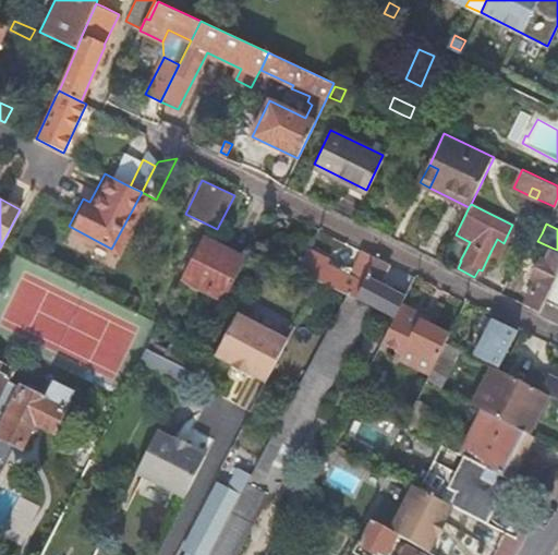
[(533,229),(529,236),(537,241),(542,233),(533,229)]
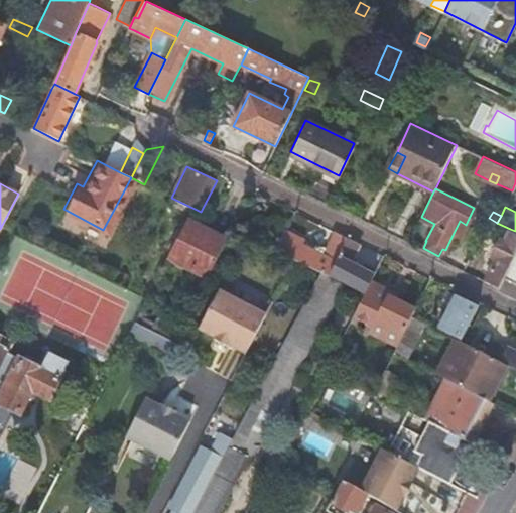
[(227,238),(186,220),(166,257),(207,277),(227,238)]
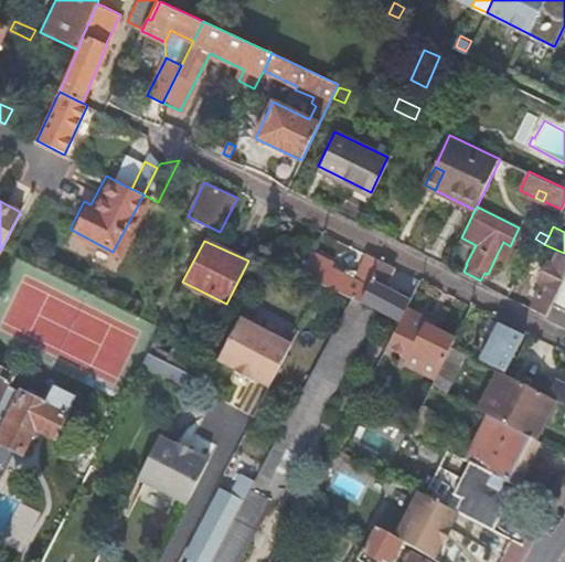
[(510,246),(503,242),(496,257),(502,262),(510,246)]
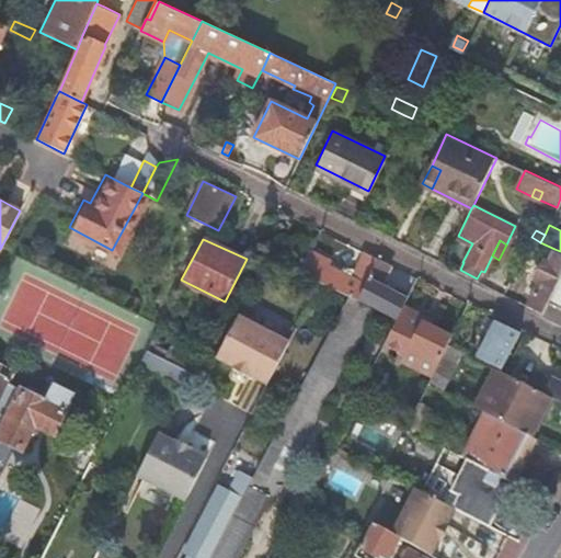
[(358,297),(378,258),(365,251),(355,277),(321,261),(323,257),(308,249),(297,270),(319,281),(347,294),(357,299),(358,297)]
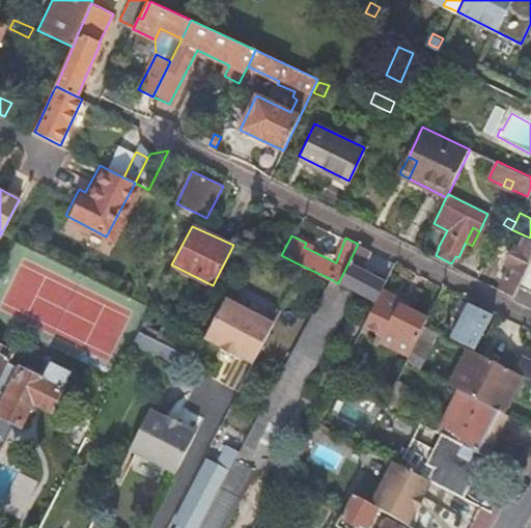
[(512,297),(519,284),(530,256),(530,238),(525,235),(519,248),(515,247),(507,265),(509,266),(498,289),(512,297)]
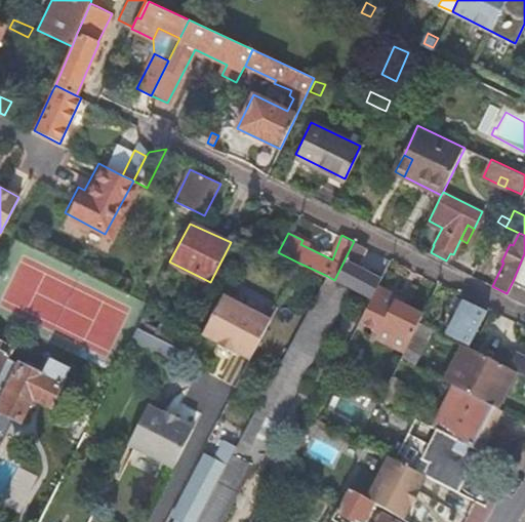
[(364,246),(354,241),(335,278),(371,296),(377,284),(380,278),(354,265),(364,246)]
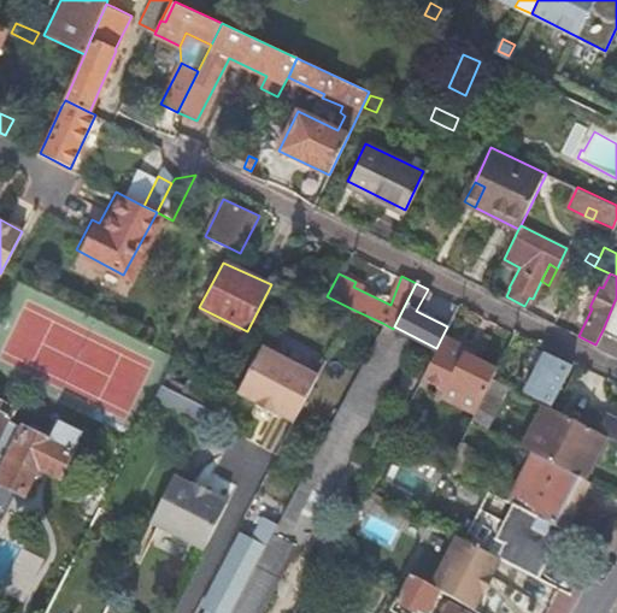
[(616,298),(603,330),(616,337),(616,298)]
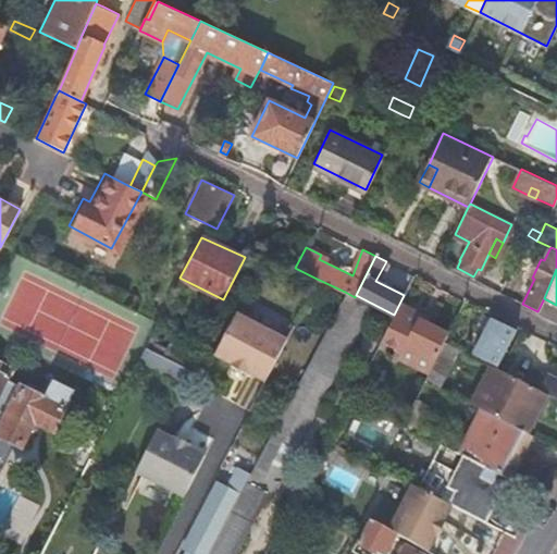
[(371,306),(355,297),(345,292),(250,472),(246,481),(268,492),(279,477),(371,306)]
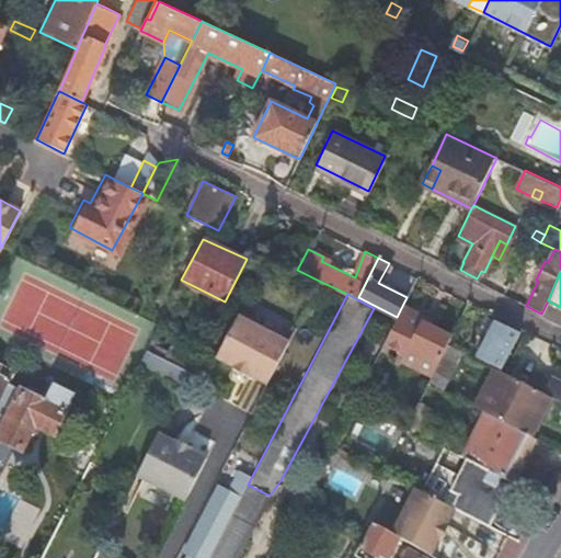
[(423,315),(403,304),(397,317),(397,319),(382,343),(402,353),(398,361),(430,376),(446,343),(450,334),(428,323),(421,319),(423,315)]
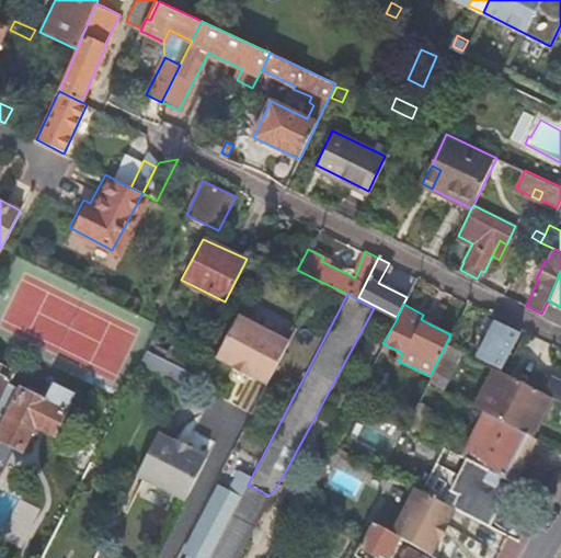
[(266,382),(288,340),(238,314),(216,354),(232,364),(231,366),(248,374),(249,372),(266,382)]
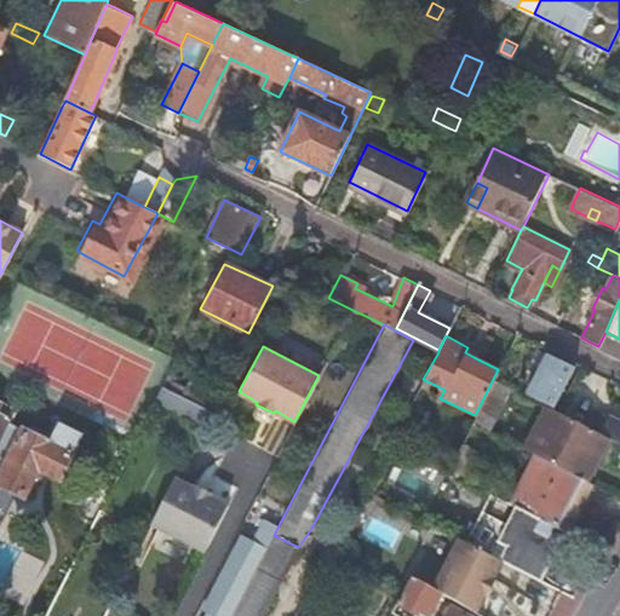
[(474,357),(476,351),(468,347),(465,352),(474,357)]
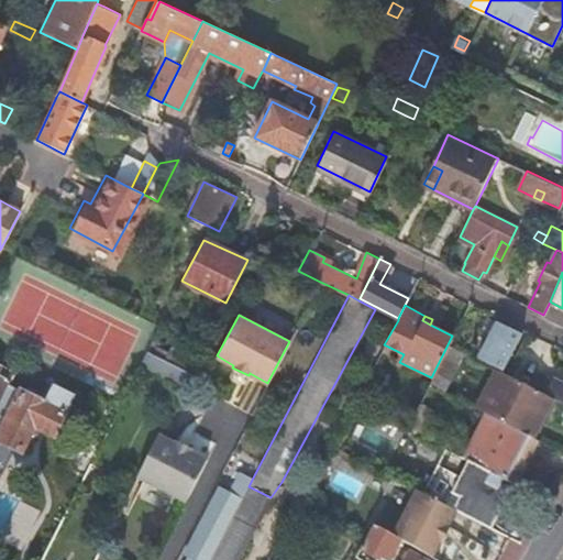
[(521,332),(497,320),(490,332),(493,340),(486,341),(477,357),(501,370),(521,332)]
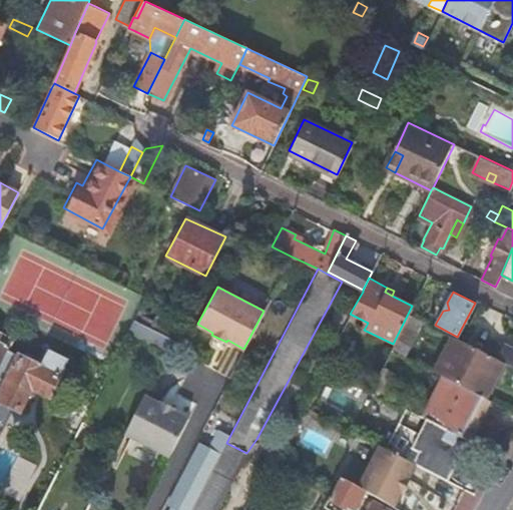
[(421,320),(408,314),(393,344),(390,349),(403,356),(421,320)]
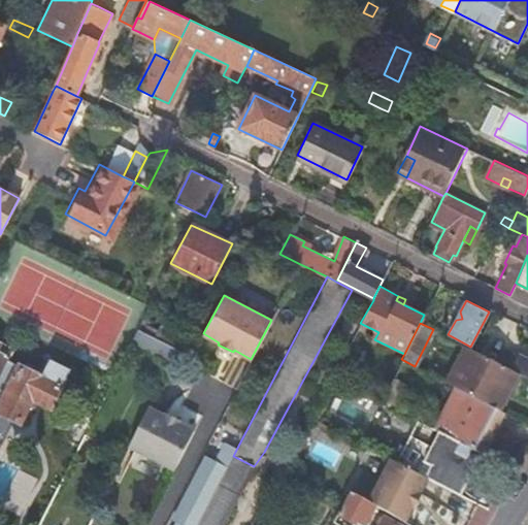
[(170,364),(178,348),(137,328),(130,343),(170,364)]
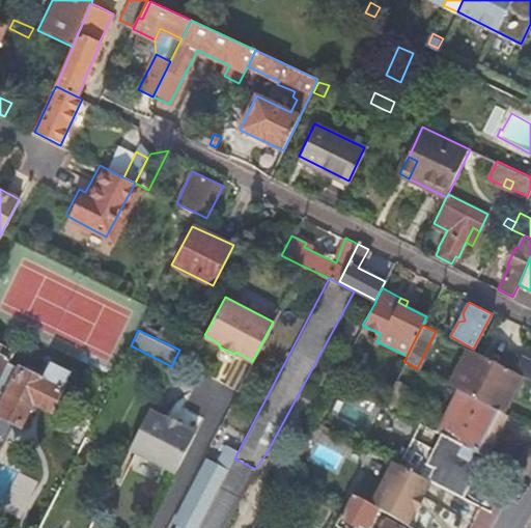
[(0,345),(1,343),(0,343),(0,377),(7,361),(9,359),(0,354),(0,345)]
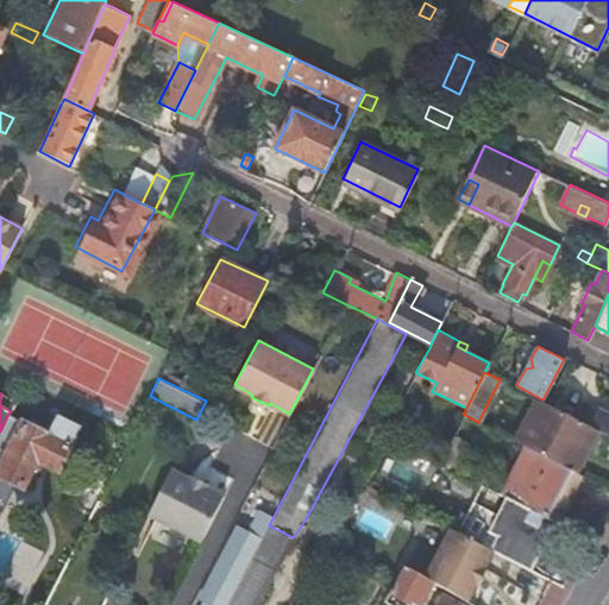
[(573,472),(597,429),(590,424),(546,402),(537,398),(514,440),(526,447),(573,472)]
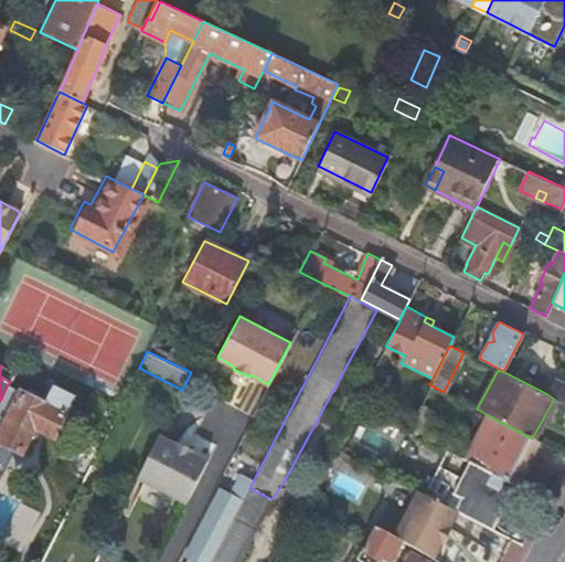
[(558,401),(564,403),(564,385),(554,380),(547,394),(554,399),(558,401)]
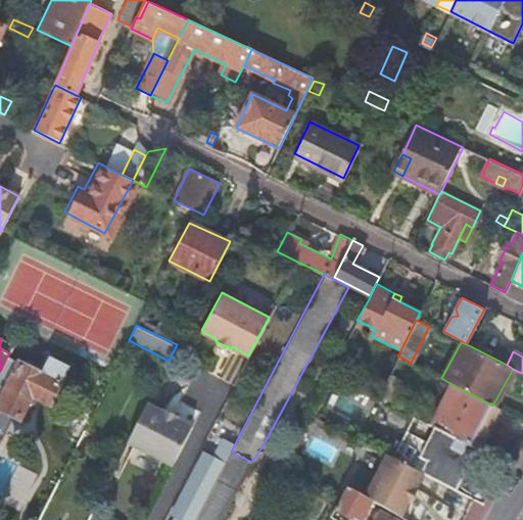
[(0,427),(5,430),(13,416),(20,419),(32,394),(52,405),(62,383),(61,382),(68,367),(49,357),(41,373),(7,356),(0,371),(0,427)]
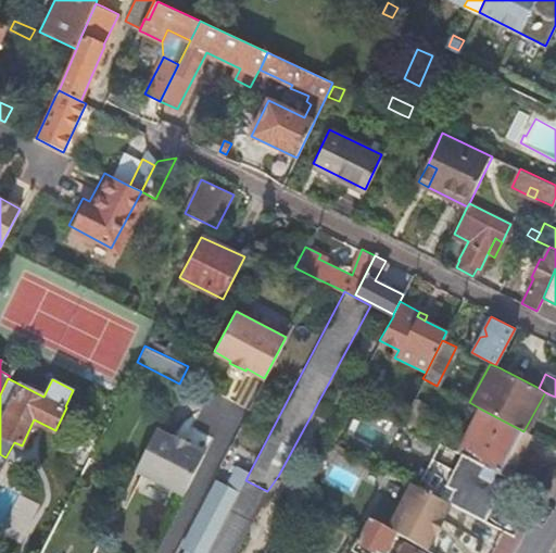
[(529,434),(550,394),(545,392),(523,431),(529,434)]
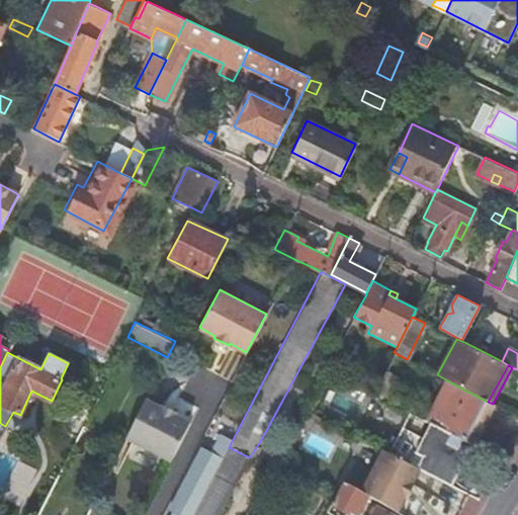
[(371,393),(326,368),(318,381),(342,396),(356,406),(362,395),(368,398),(371,393)]
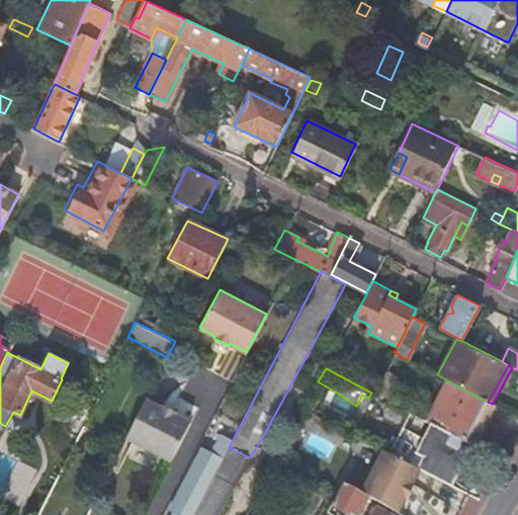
[(399,376),(385,370),(373,393),(387,401),(399,376)]
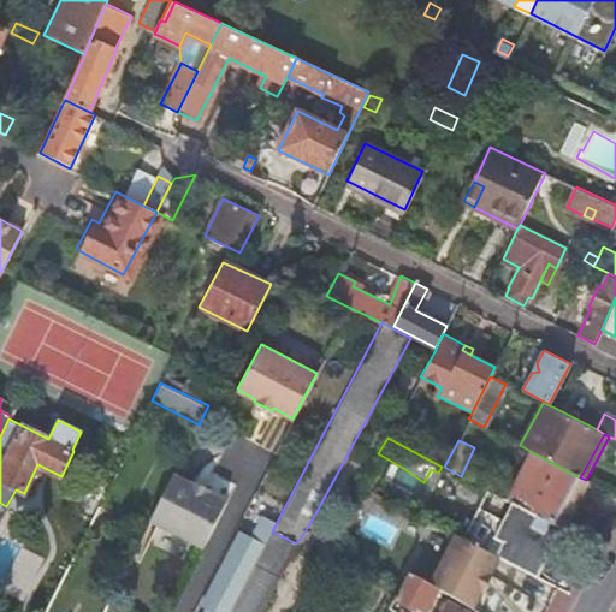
[(562,527),(586,480),(580,477),(532,452),(508,499),(521,506),(562,527)]
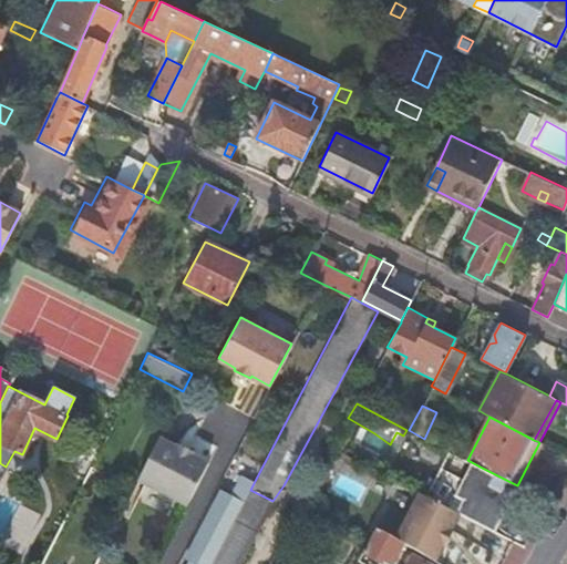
[(161,436),(138,479),(187,503),(208,461),(193,452),(194,450),(177,442),(176,444),(161,436)]
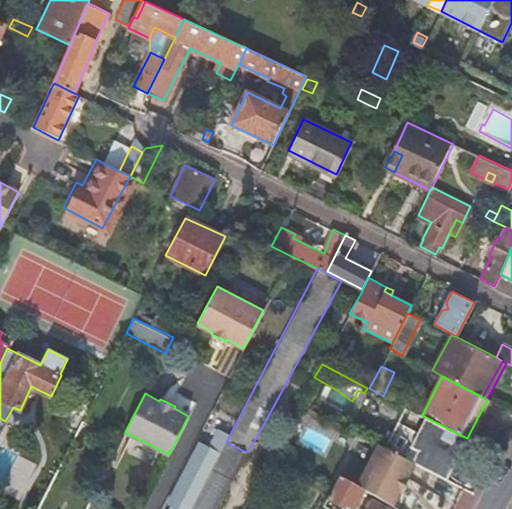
[(468,439),(467,438),(433,421),(413,460),(415,461),(447,478),(468,439)]
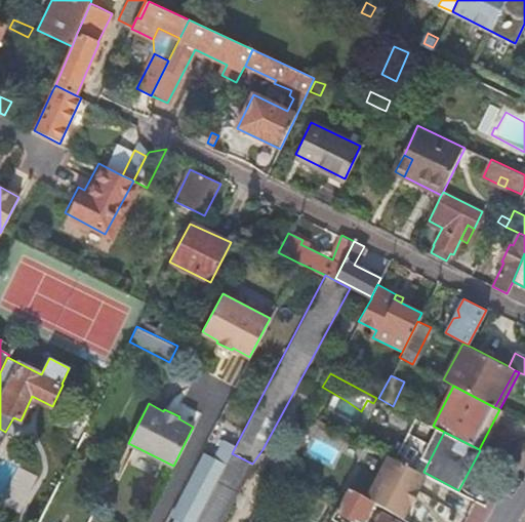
[(215,457),(225,440),(213,434),(204,452),(215,457)]
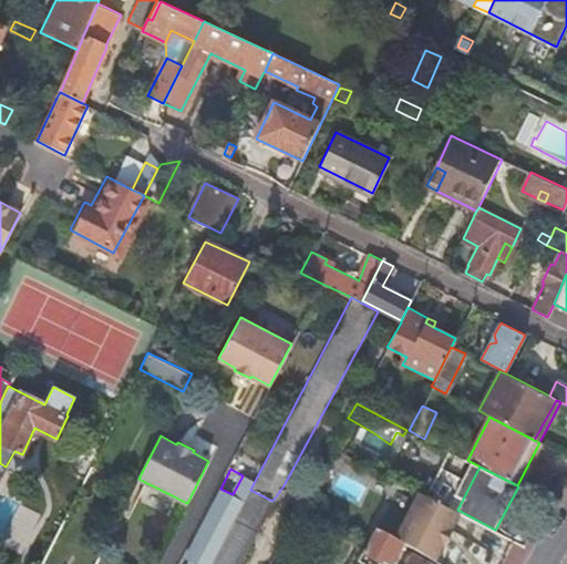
[(250,490),(255,481),(243,475),(233,494),(220,489),(185,557),(188,560),(195,563),(210,563),(235,519),(250,490)]
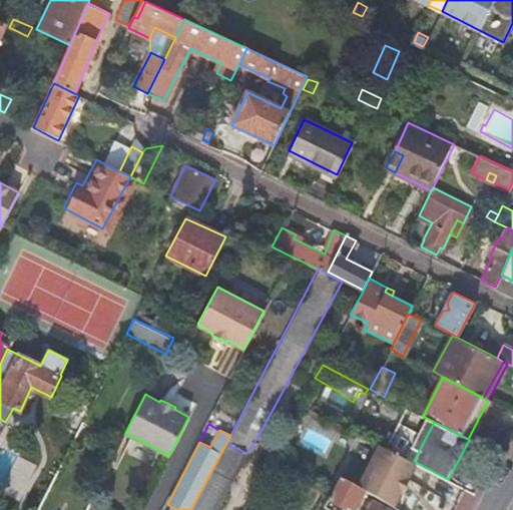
[(232,479),(246,453),(226,443),(212,469),(232,479)]
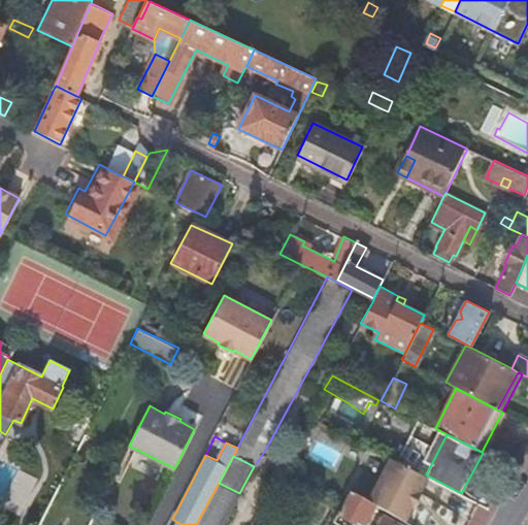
[(370,500),(375,504),(405,522),(413,506),(416,507),(423,493),(421,491),(428,476),(426,474),(402,463),(391,457),(370,500)]
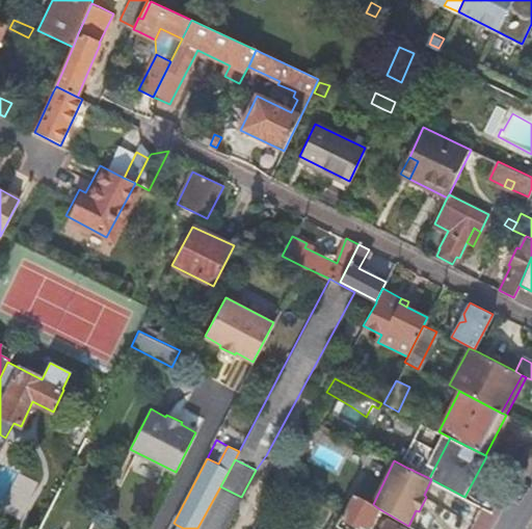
[(220,486),(197,528),(223,528),(241,497),(220,486)]
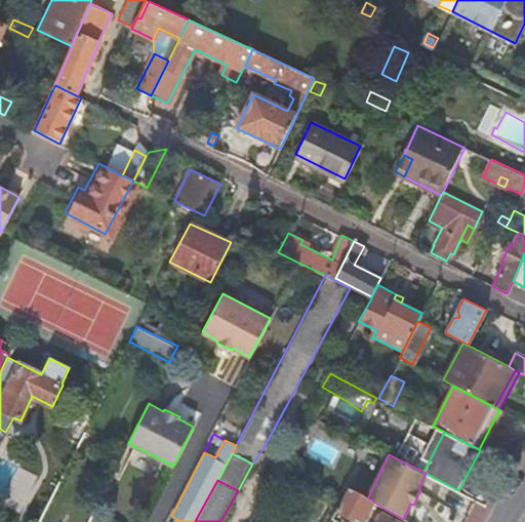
[(373,502),(368,497),(350,487),(349,488),(339,505),(331,519),(337,521),(351,521),(355,515),(363,519),(373,502)]
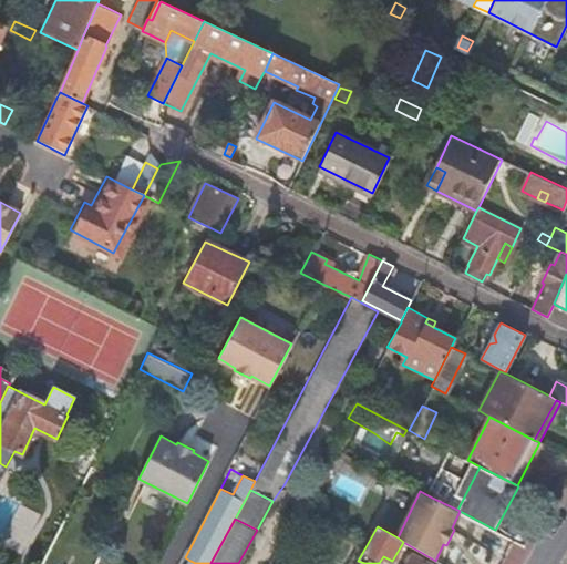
[(429,563),(413,554),(406,563),(429,563)]
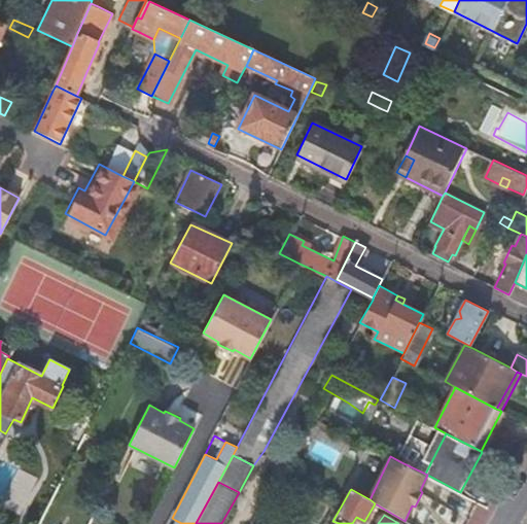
All buildings are outlined.
